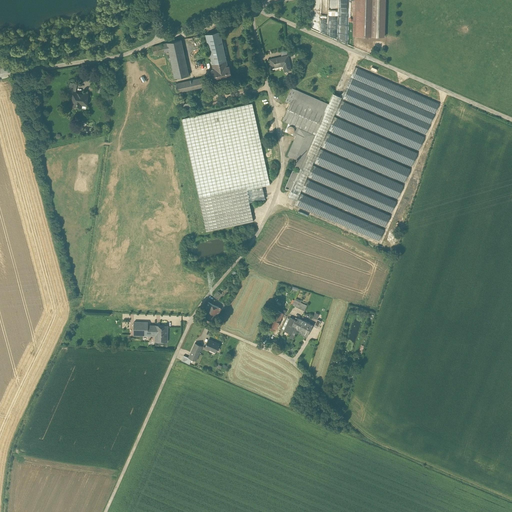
[(354,0),(353,36),(384,37),(385,0),(354,0)]
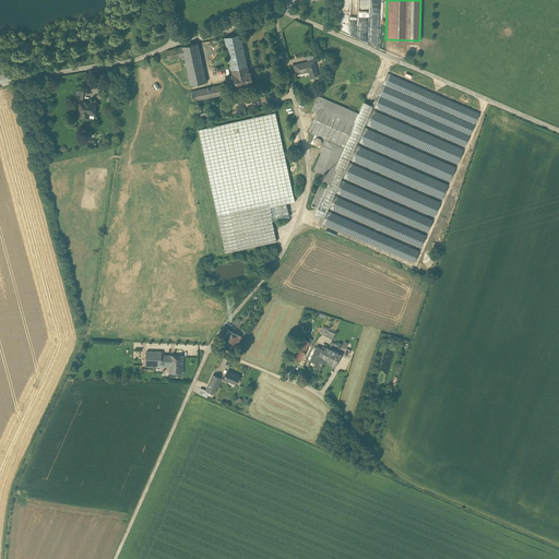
[(233,69),(247,66),(240,34),(224,37),(232,69),(233,69)]
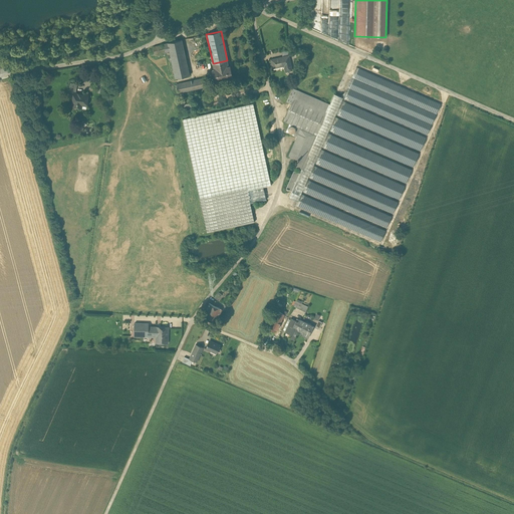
[(187,38),(189,47),(204,43),(202,35),(187,38)]
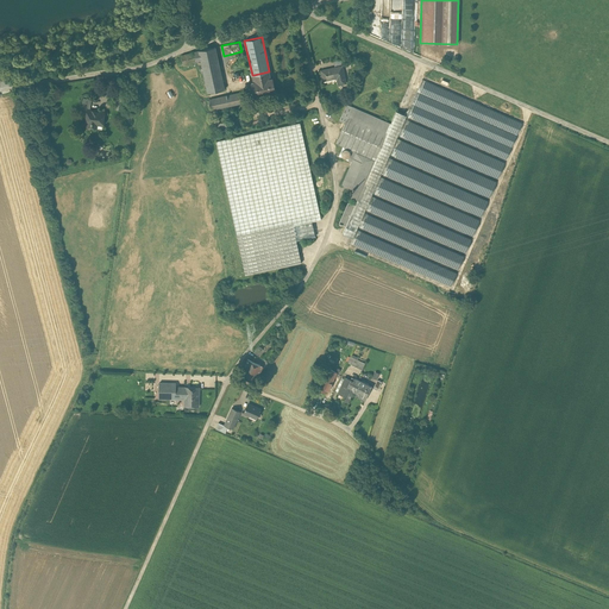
[(225,89),(215,48),(199,51),(182,55),(184,64),(201,61),(208,93),(225,89)]
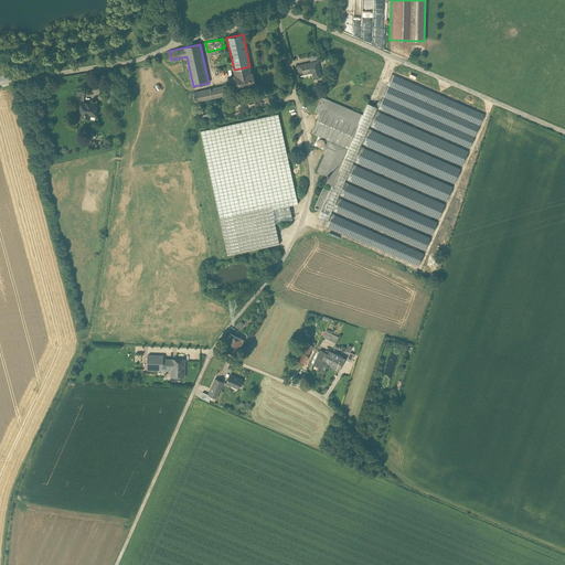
[(318,61),(298,65),(300,75),(312,73),(315,78),(321,77),(318,61)]
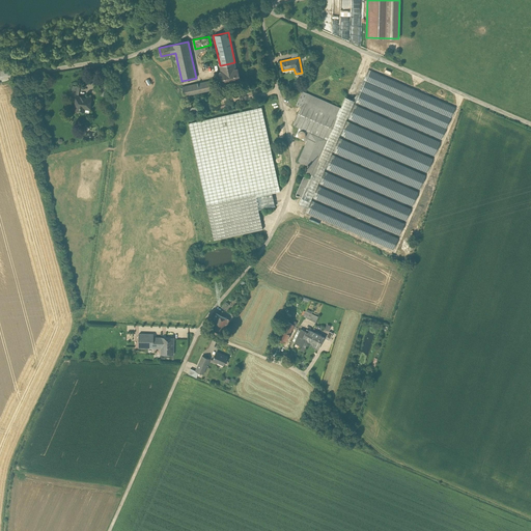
[(235,68),(234,62),(221,65),(222,72),(219,73),(222,83),(241,79),(238,68),(235,68)]
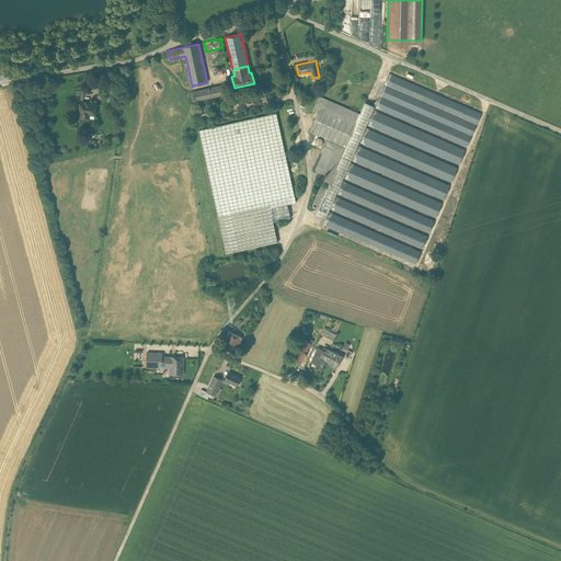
[(226,84),(193,91),(195,101),(228,94),(226,84)]
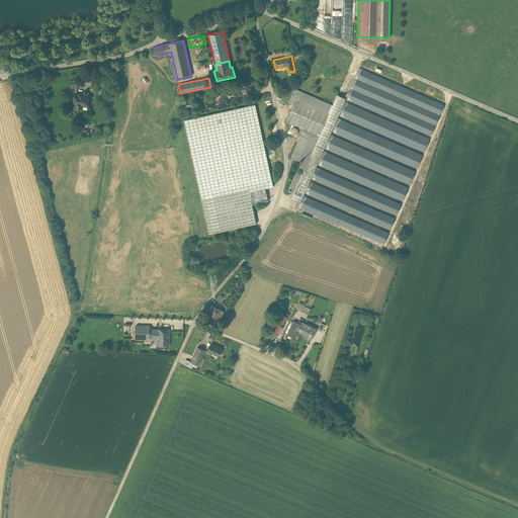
[(75,93),(79,93),(80,84),(72,83),(71,93),(75,93)]
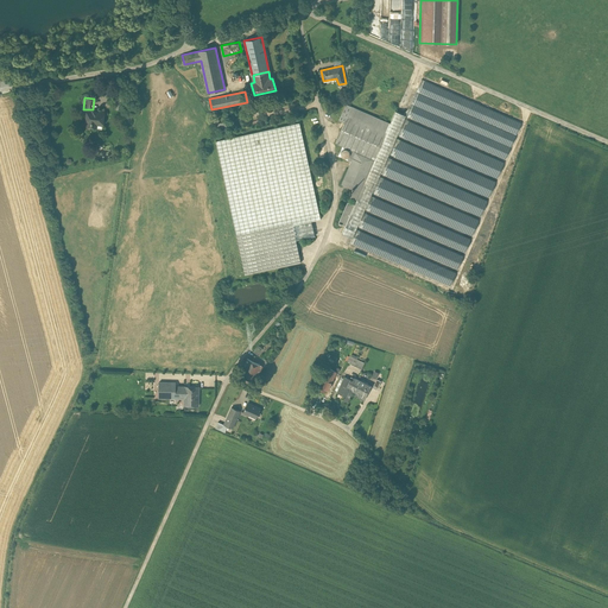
[(348,115),(352,107),(346,105),(340,120),(344,122),(348,115)]
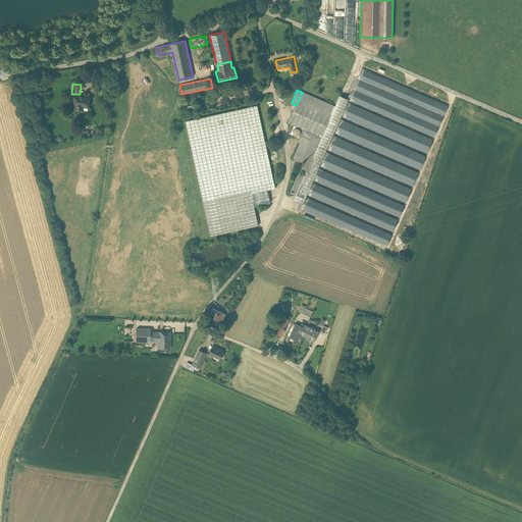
[(299,99),(331,113),(334,106),(302,92),(299,99)]
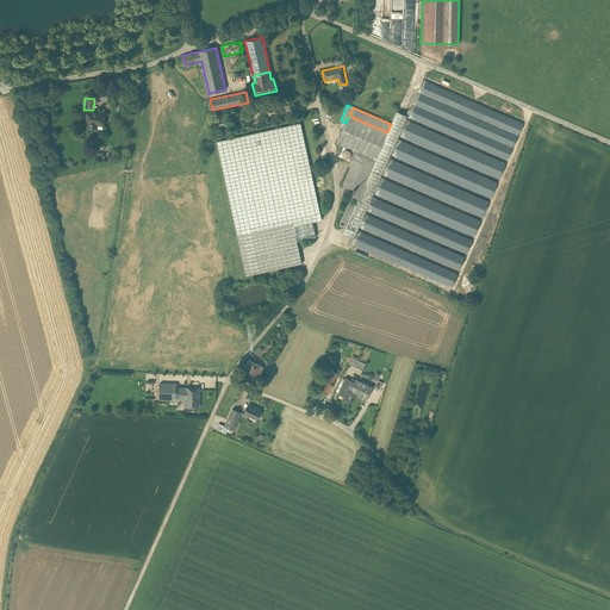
[(93,110),(88,110),(87,128),(100,129),(100,126),(106,126),(109,111),(93,110)]
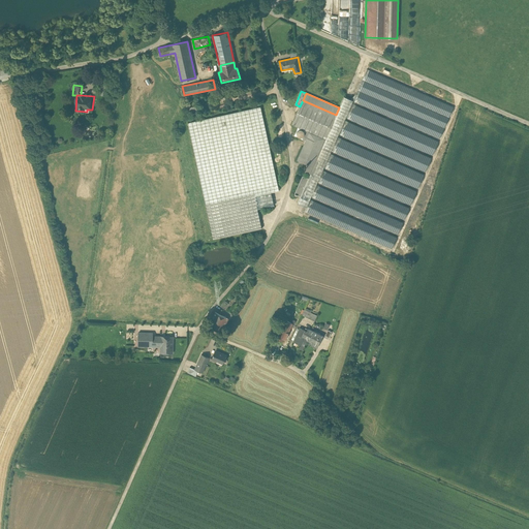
[(320,136),(325,138),(336,115),(303,100),(300,106),(292,124),(298,127),(307,131),(320,136)]
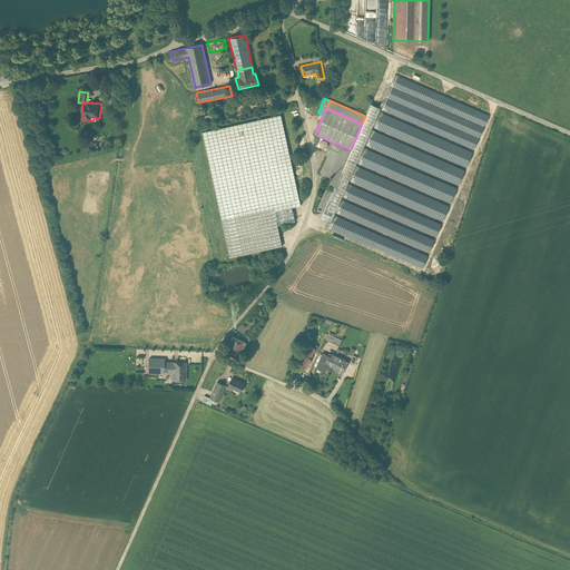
[(326,150),(331,141),(321,137),(316,147),(326,150)]
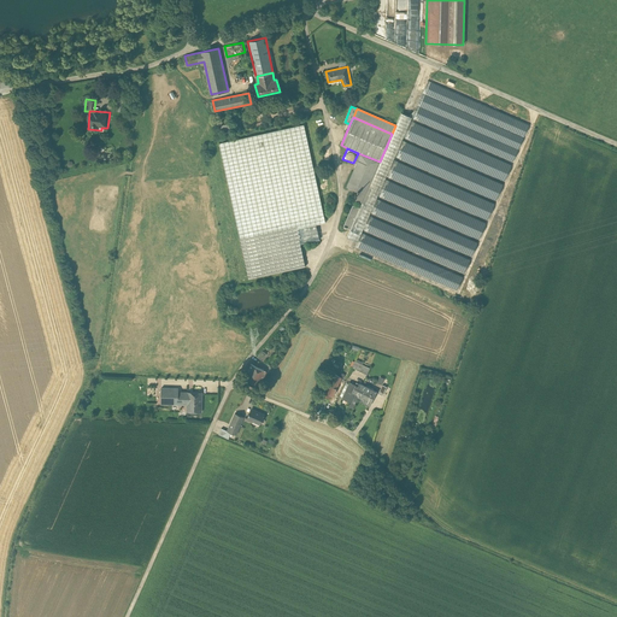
[(369,169),(374,159),(358,153),(353,163),(357,165),(357,164),(369,169)]
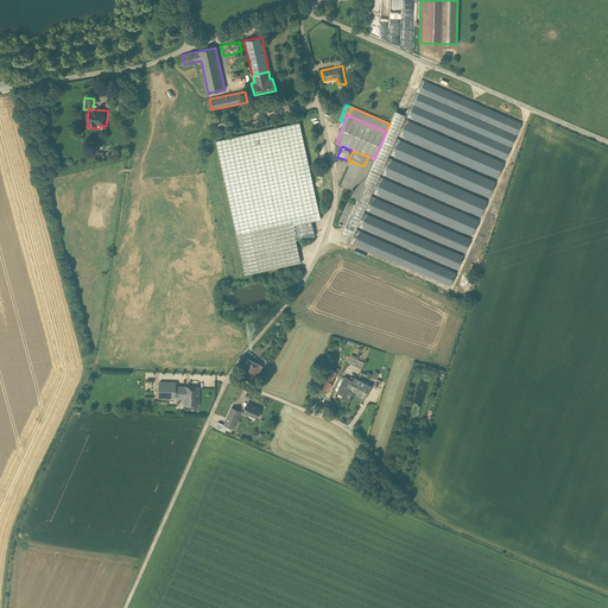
[(369,169),(374,159),(368,157),(363,166),(369,169)]
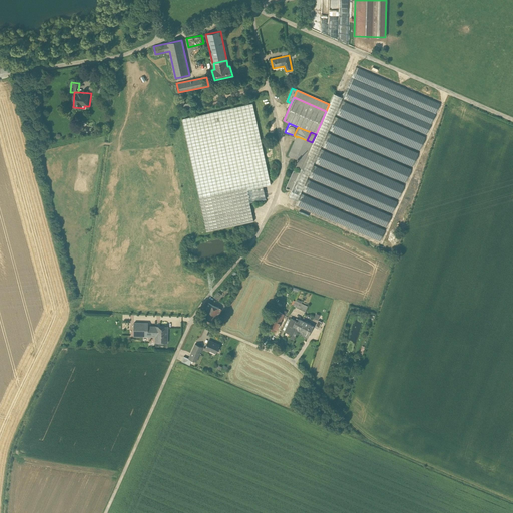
[(330,134),(325,148),(390,173),(392,167),(402,171),(405,164),(330,134)]
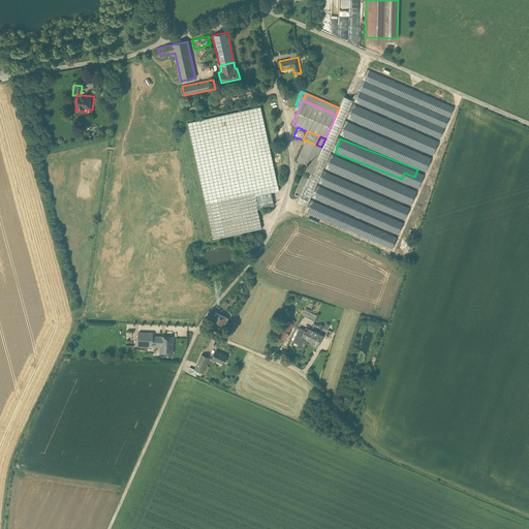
[(317,158),(321,147),(306,141),(306,142),(300,156),(309,160),(310,158),(311,158),(312,156),(317,158)]
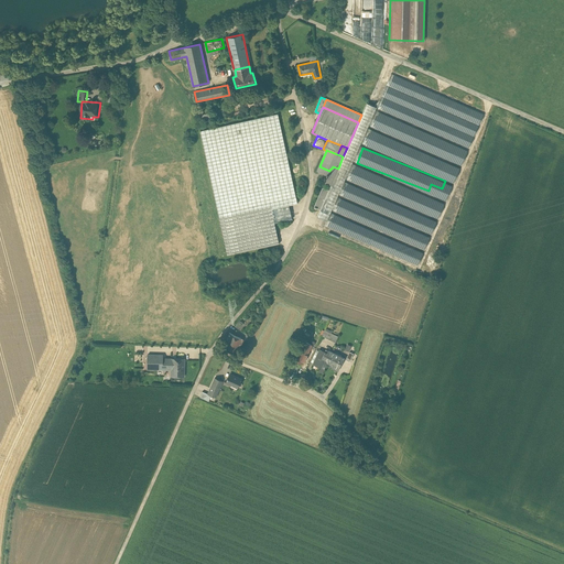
[(328,174),(329,171),(320,166),(316,172),(326,176),(327,174),(328,174)]
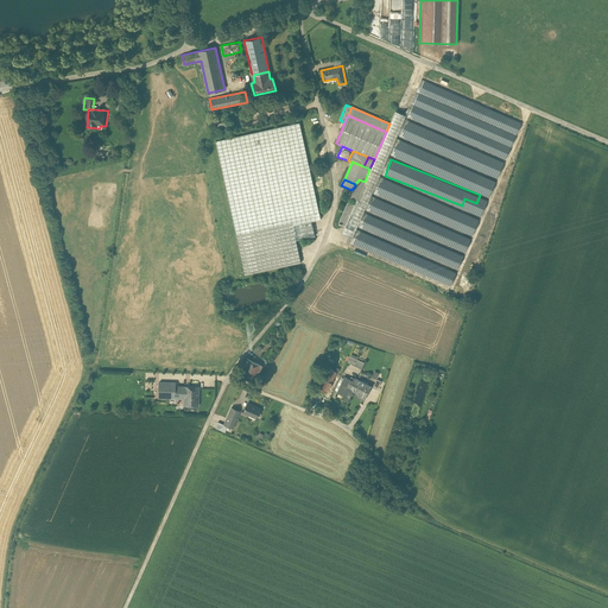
[(358,200),(365,182),(359,179),(358,182),(356,182),(355,184),(354,188),(353,188),(352,190),(353,191),(350,196),(358,200)]
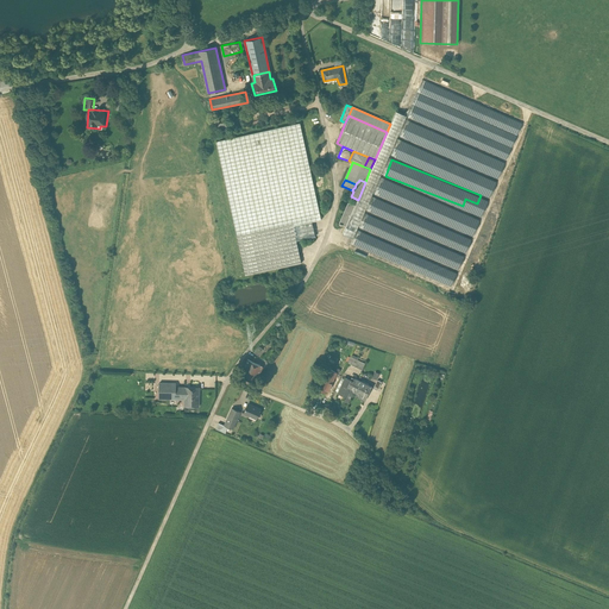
[(376,196),(452,224),(454,217),(457,218),(460,208),(382,180),(376,196)]
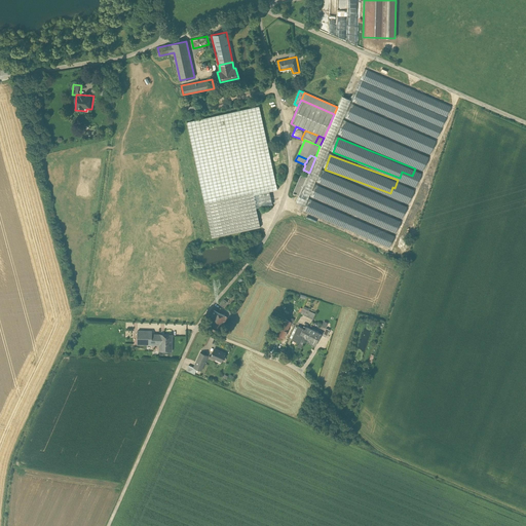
[(299,195),(306,178),(301,176),(293,193),(299,195)]
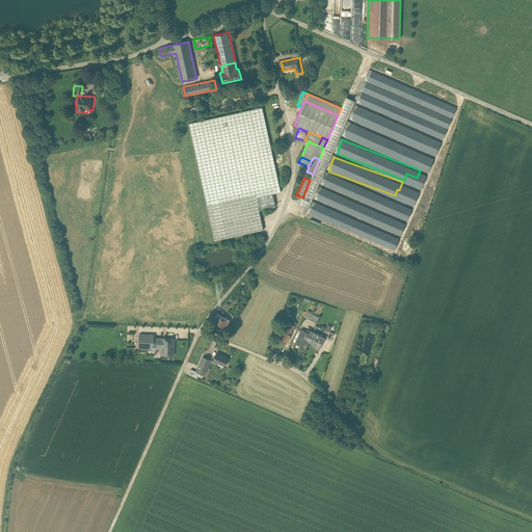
[(233,200),(239,234),(265,230),(261,209),(276,207),(274,194),(268,195),(268,197),(259,198),(258,195),(233,200)]
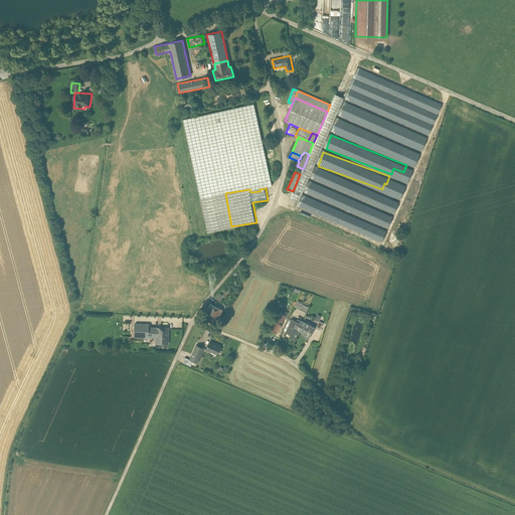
[(297,300),(294,307),(306,312),(309,305),(297,300)]
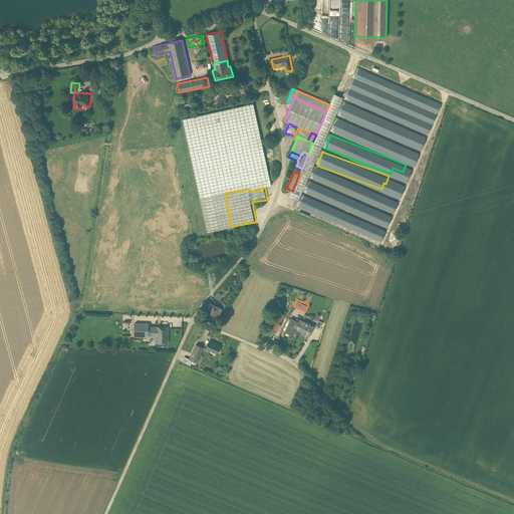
[(222,309),(209,303),(202,318),(216,324),(222,309)]
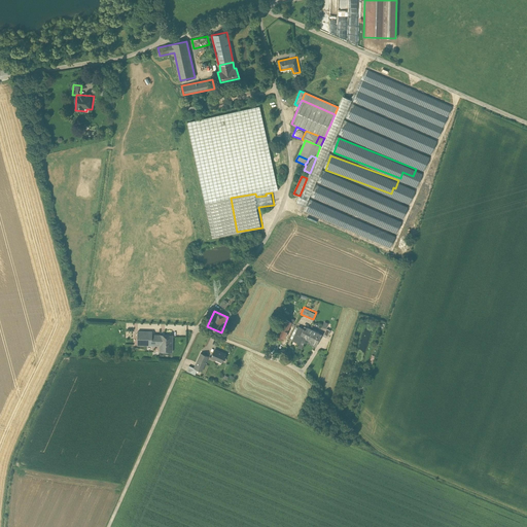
[(273,337),(283,341),(291,322),(281,317),(273,337)]
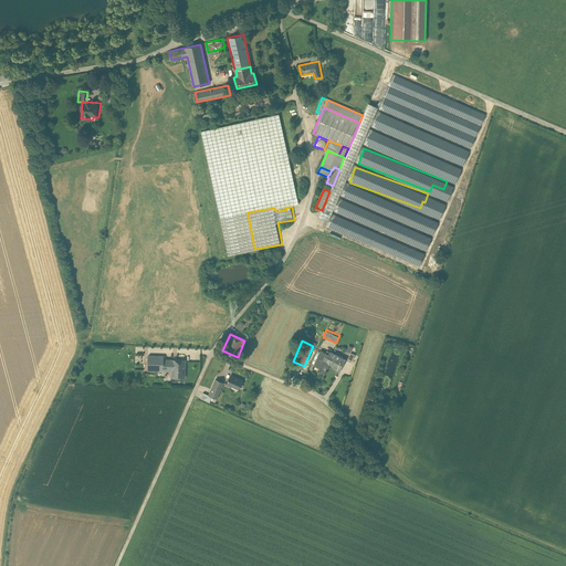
[(321,350),(313,366),(325,371),(327,365),(324,364),(328,354),(321,350)]
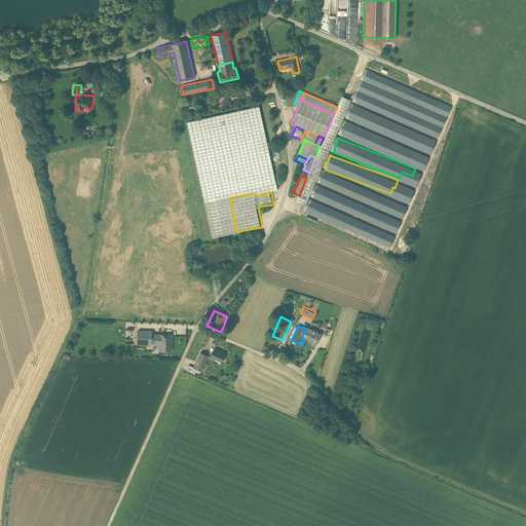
[(321,334),(306,327),(301,338),(315,344),(321,334)]
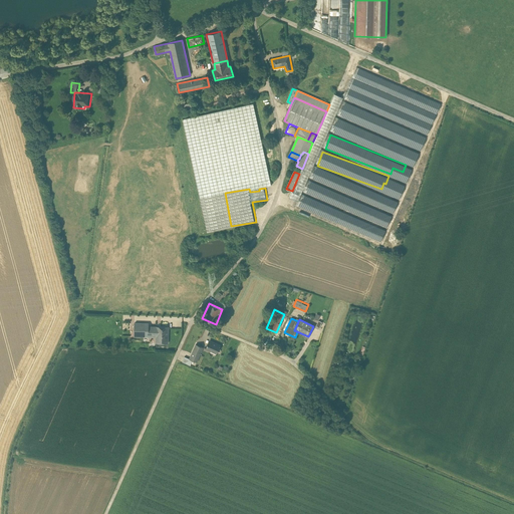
[(150,322),(135,322),(135,336),(156,337),(156,343),(170,343),(170,326),(150,325),(150,322)]
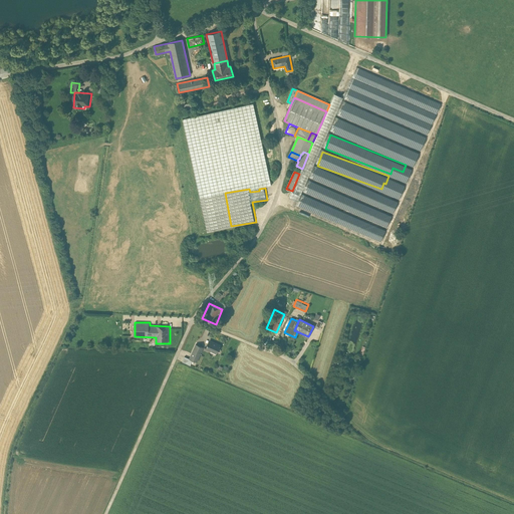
[(221,345),(210,340),(206,349),(217,354),(221,345)]
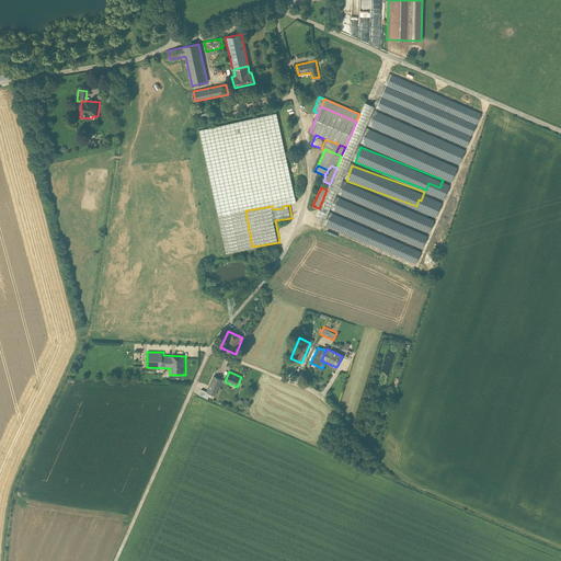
[(214,376),(206,391),(215,396),(222,380),(214,376)]
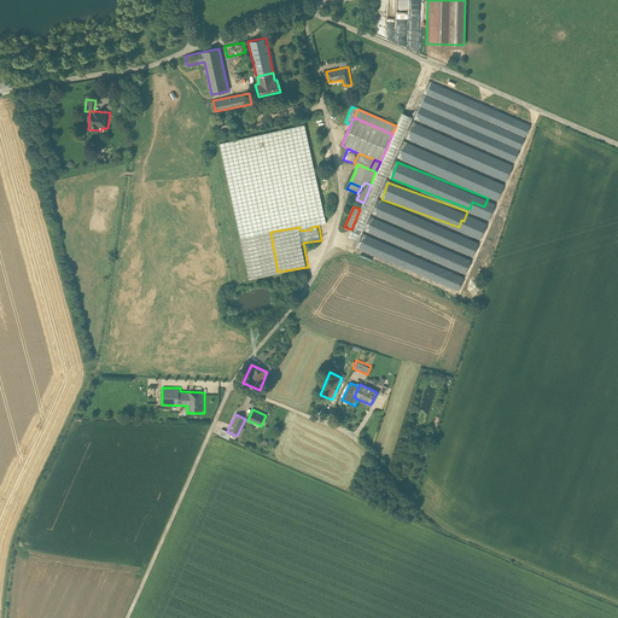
[(222,430),(219,436),(227,439),(231,433),(222,430)]
